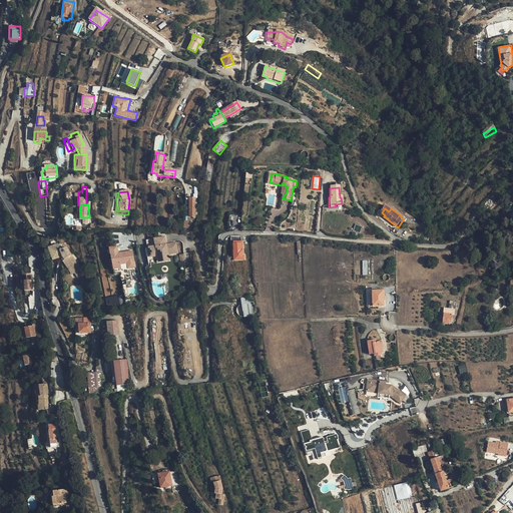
[(512,223),(512,221),(512,220),(510,215),(503,219),(507,227),(512,223)]
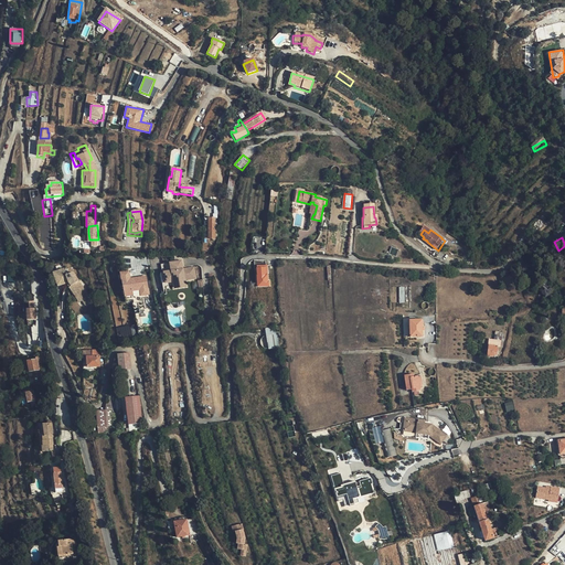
[(263,254),(265,241),(255,240),(253,252),(263,254)]
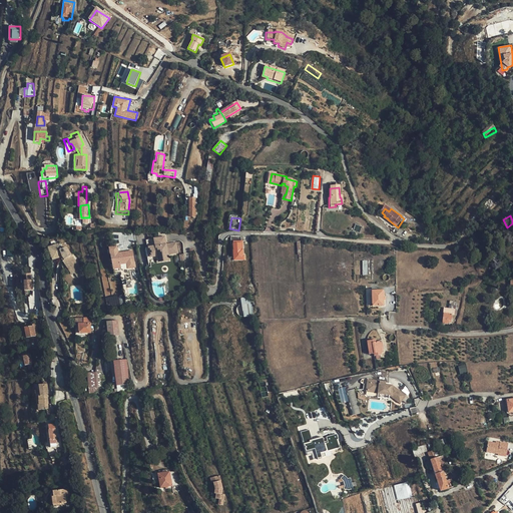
[(154,243),(148,245),(150,255),(156,254),(157,258),(168,254),(167,251),(177,250),(175,239),(165,241),(164,234),(153,236),(154,243)]
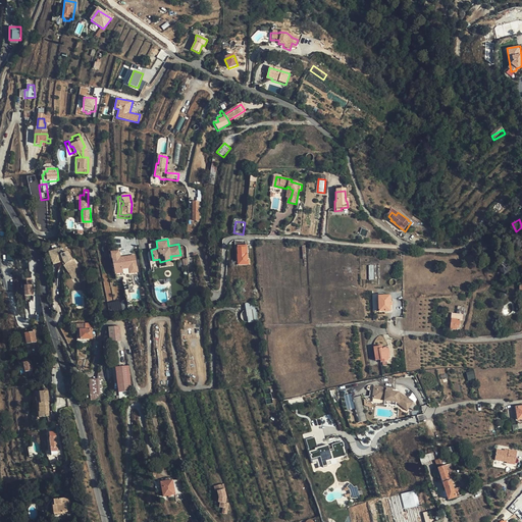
[(237,255),(237,265),(249,264),(249,260),(247,260),(247,247),(237,248),(237,254),(237,255)]
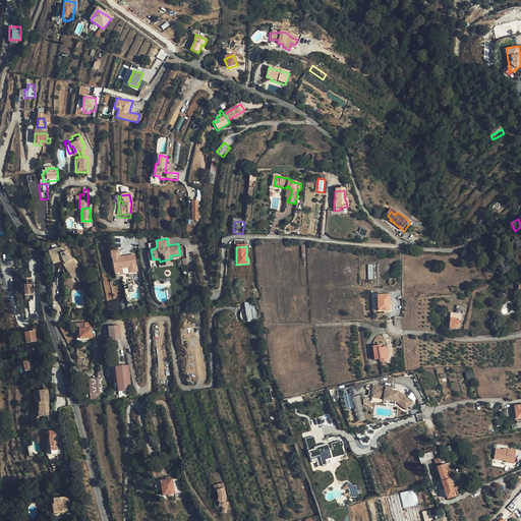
[(63,267),(66,271),(68,269),(74,278),(79,275),(69,261),(70,259),(69,257),(67,257),(66,255),(63,254),(63,253),(61,254),(59,249),(49,252),(53,265),(63,261),(65,265),(63,267)]
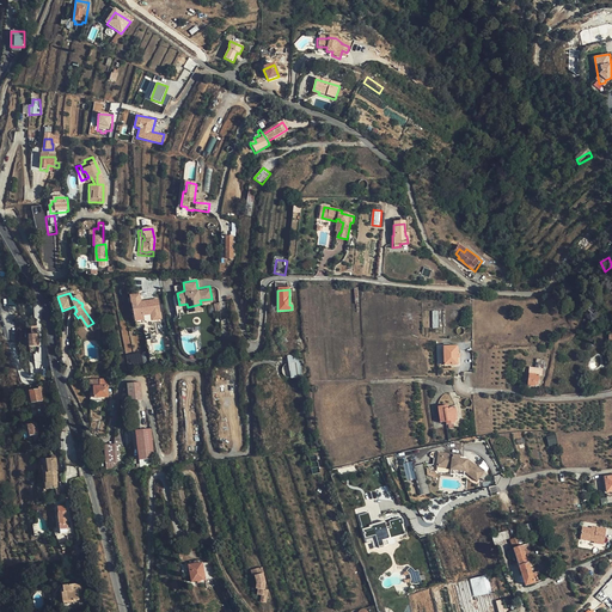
[(130,295),(135,322),(146,320),(145,317),(151,316),(152,322),(163,319),(159,298),(142,301),(140,293),(130,295)]
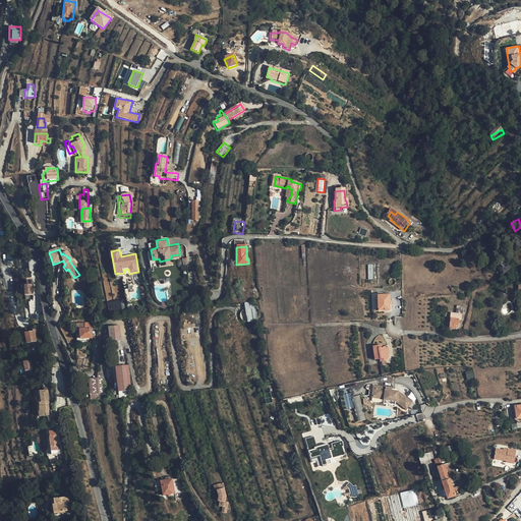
[(68,269),(66,271),(72,279),(74,278),(68,269)]
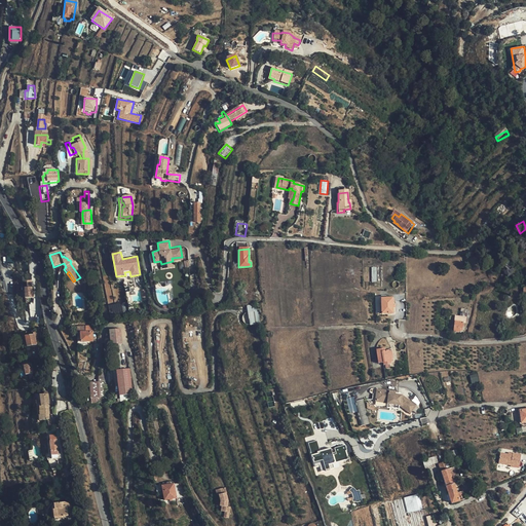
[(393,297),(381,298),(382,313),(395,312),(393,297)]
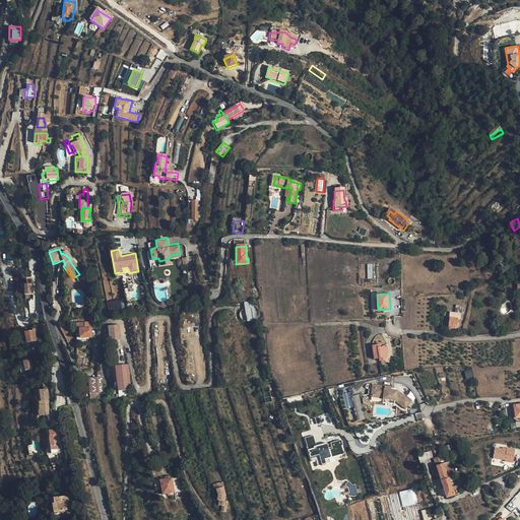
[(457,307),(457,310),(456,314),(461,316),(463,316),(464,308),(457,307)]
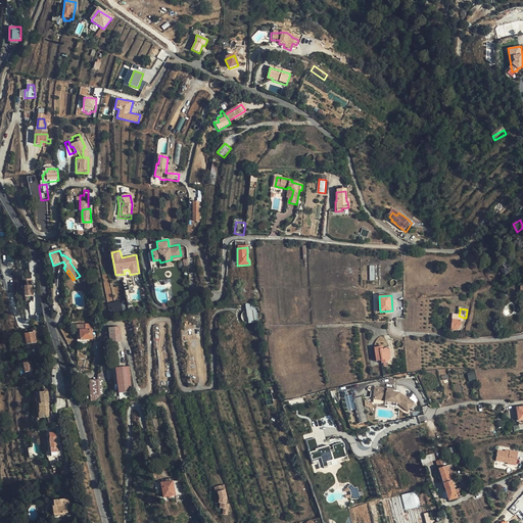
[(463,322),(464,318),(459,316),(454,316),(450,330),(457,331),(458,329),(460,329),(461,322),(463,322)]
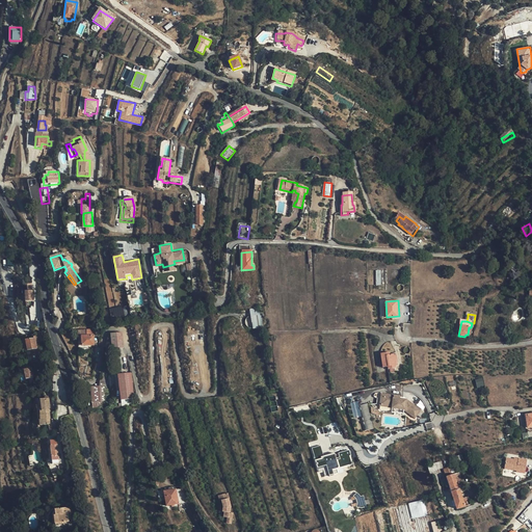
[(79,331),(79,337),(82,338),(82,345),(94,345),(94,337),(97,337),(97,331),(79,331)]
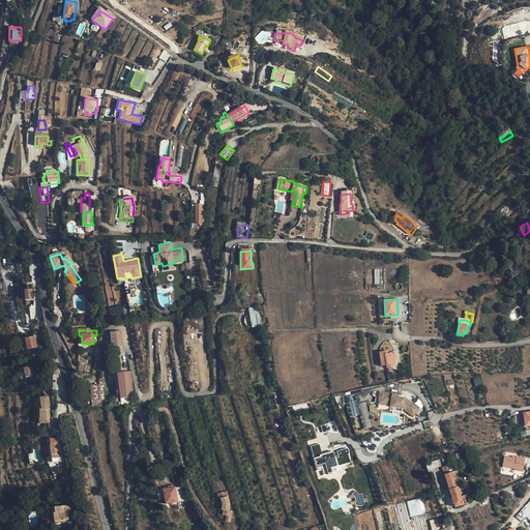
[(123,349),(122,332),(111,333),(112,350),(123,349)]
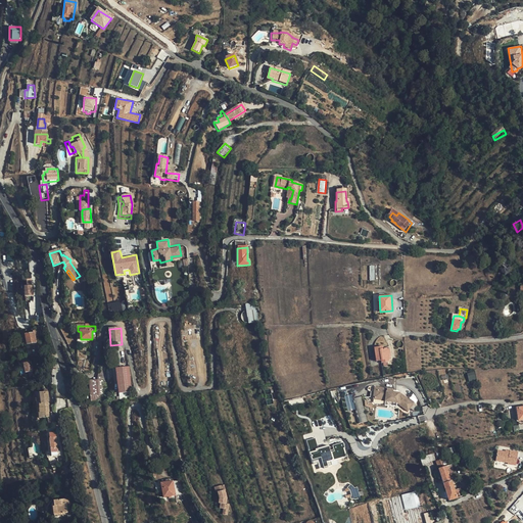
[(37,343),(36,338),(39,337),(39,334),(31,334),(31,330),(27,331),(27,335),(26,336),(28,345),(37,343)]
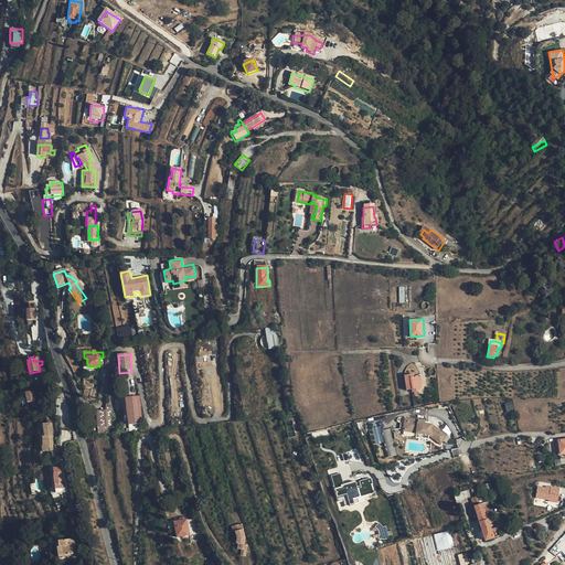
[(420,393),(419,388),(419,385),(422,385),(420,377),(414,379),(413,375),(404,376),(406,392),(412,391),(413,394),(420,393)]
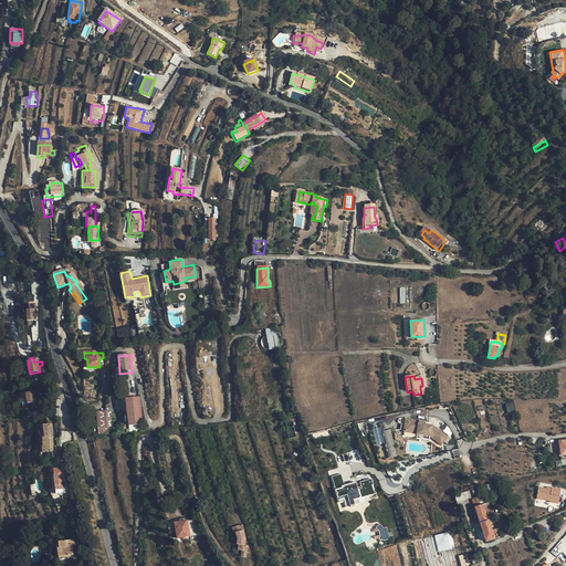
[(35,402),(33,392),(24,394),(27,404),(35,402)]
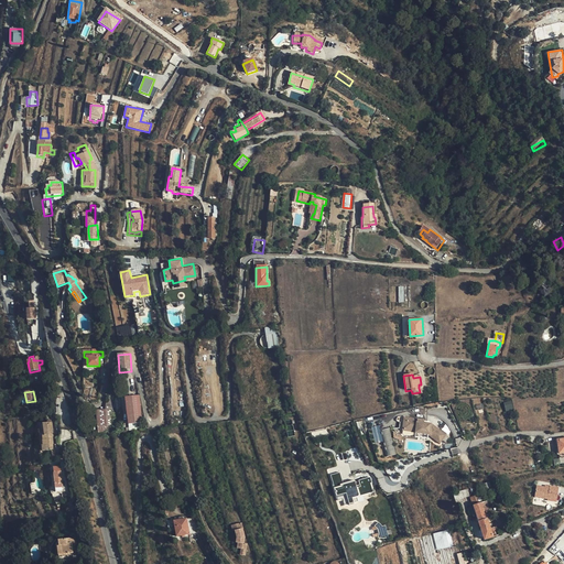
[(125,421),(139,420),(137,392),(122,393),(125,421)]
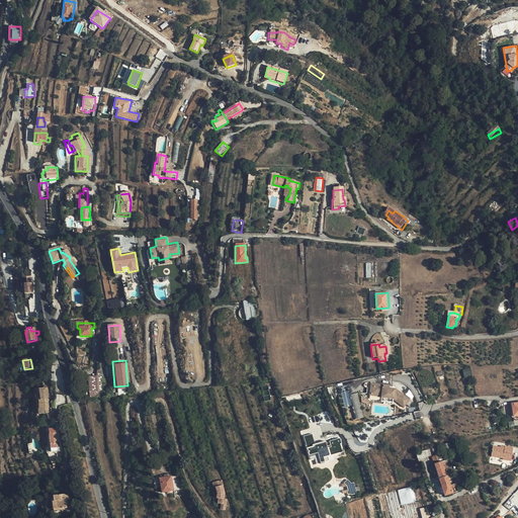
[(470,368),(463,369),(464,377),(471,375),(470,368)]
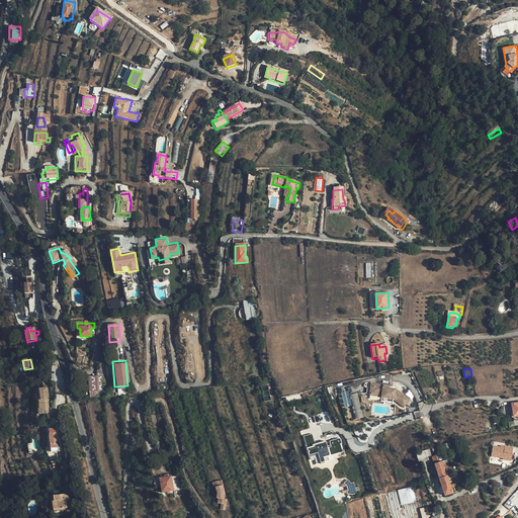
[(107,398),(105,377),(97,377),(89,378),(91,399),(107,398)]
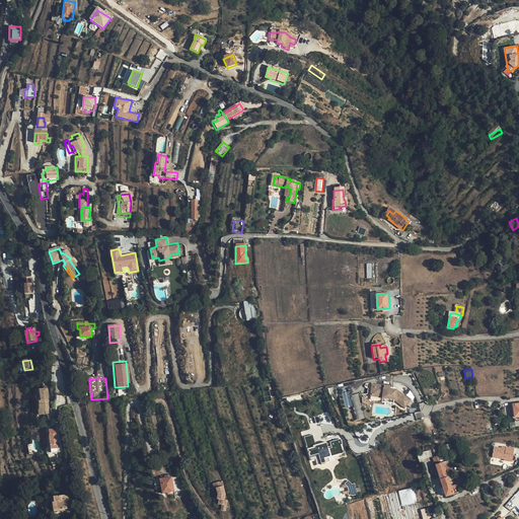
[(384,385),(377,383),(377,387),(372,386),(371,395),(382,397),(382,398),(393,400),(405,409),(411,400),(396,390),(393,389),(393,388),(388,387),(388,386),(384,386),(384,385)]
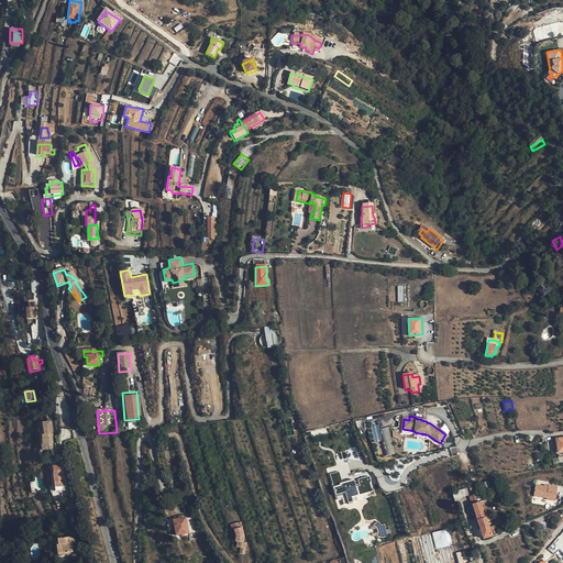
[(42,435),(42,445),(42,451),(44,451),(51,451),(52,460),(57,459),(56,450),(53,451),(52,444),(53,444),(51,421),(43,421),(44,435),(42,435)]
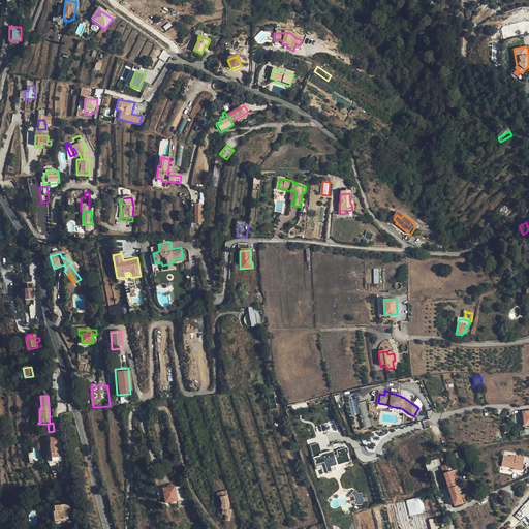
[(356,399),(348,401),(351,415),(360,413),(363,428),(371,426),(366,401),(356,403),(356,399)]
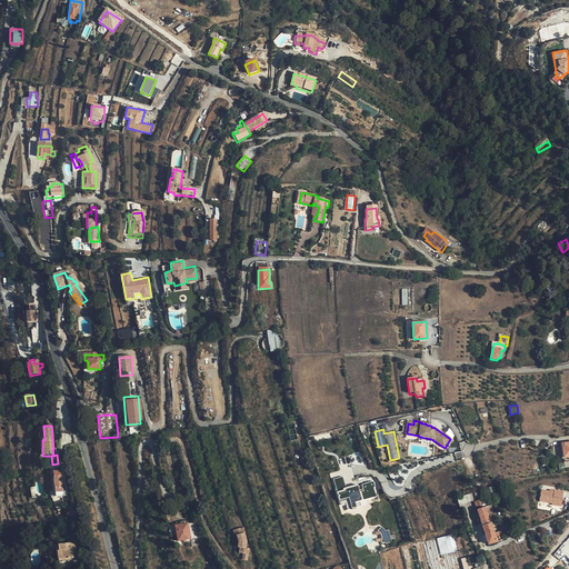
[(62,492),(60,472),(53,472),(56,493),(62,492)]
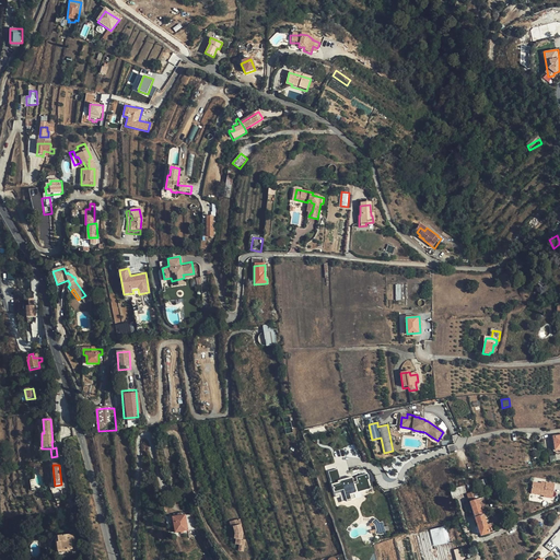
[(509,474),(497,477),(499,485),(512,524),(558,505),(557,502),(545,467),(538,468),(533,469),(509,474)]
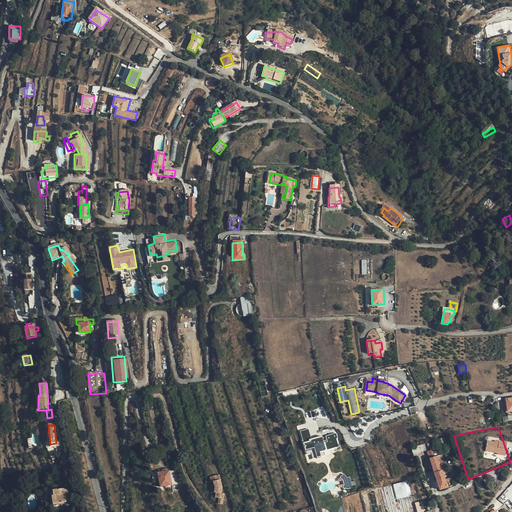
[(340,447),(337,433),(311,438),(309,429),(301,431),(306,454),(312,453),(313,458),(327,455),(326,450),(340,447)]
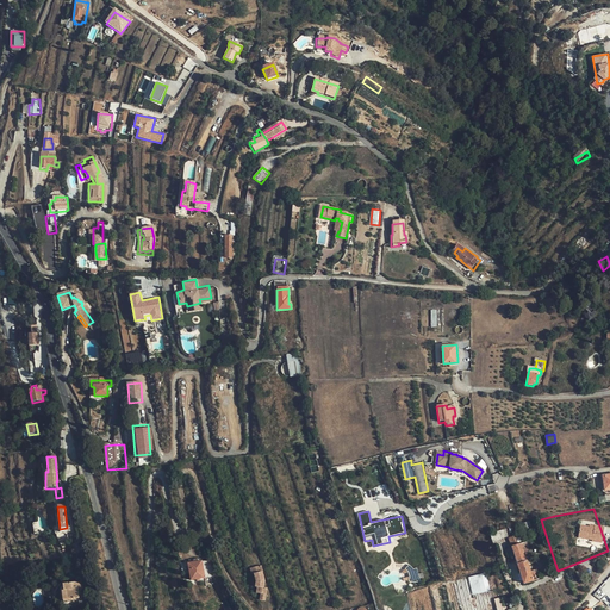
[(509,536),(517,534),(515,530),(508,533),(506,529),(496,534),(498,541),(509,537),(509,536)]
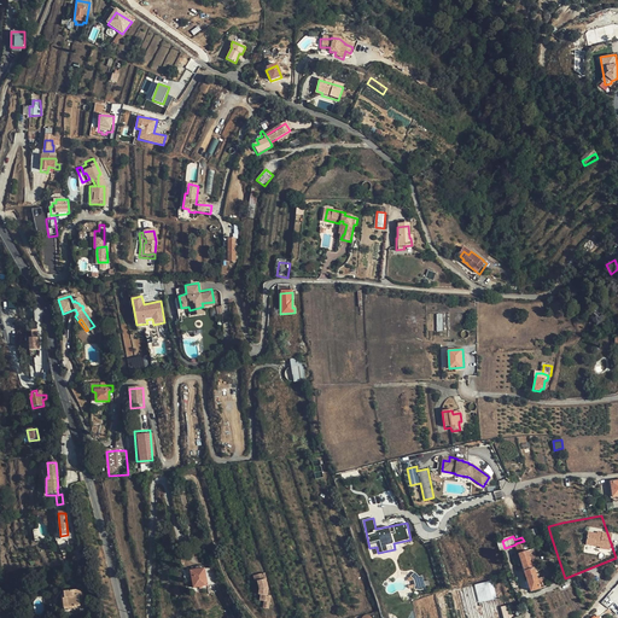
[(540,571),(536,563),(532,565),(528,551),(525,543),(517,546),(519,554),(524,569),(524,571),(531,592),(541,589),(535,573),(540,571)]
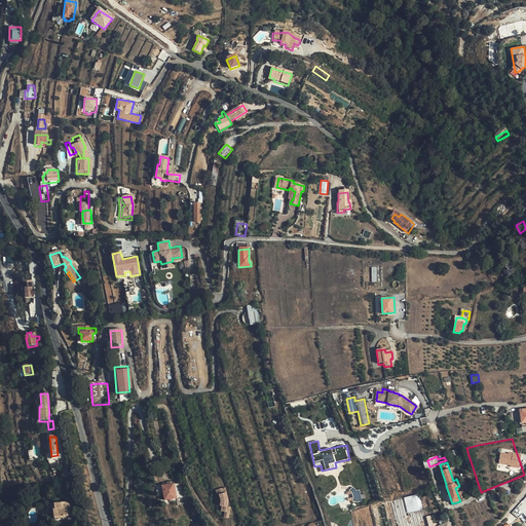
[(182,498),(180,484),(161,486),(163,500),(182,498)]
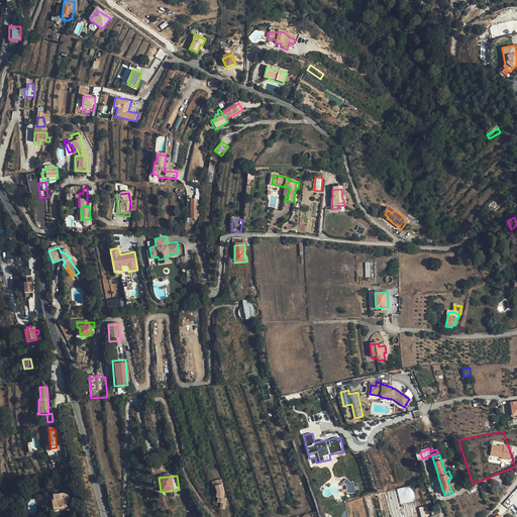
[(223,485),(221,479),(211,482),(213,487),(215,486),(216,492),(215,496),(217,497),(216,502),(220,503),(219,508),(224,509),(226,499),(223,498),(224,493),(222,485),(223,485)]
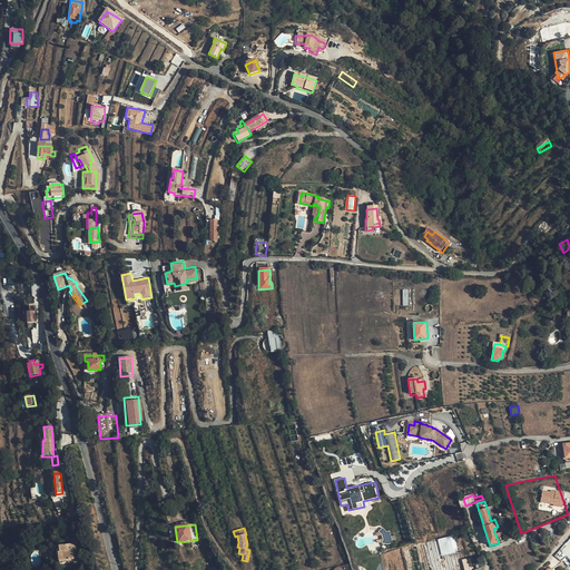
[(393,542),(390,530),(385,531),(384,529),(376,531),(379,539),(382,538),(383,544),(393,542)]
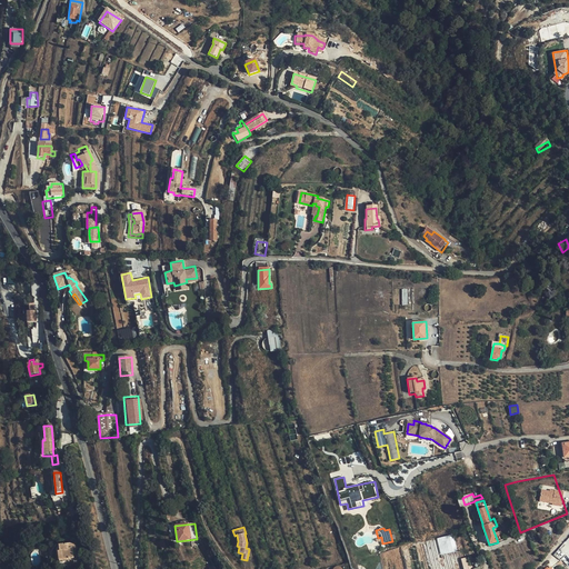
[(61,561),(75,559),(73,556),(72,547),(72,543),(59,546),(60,551),(61,561)]
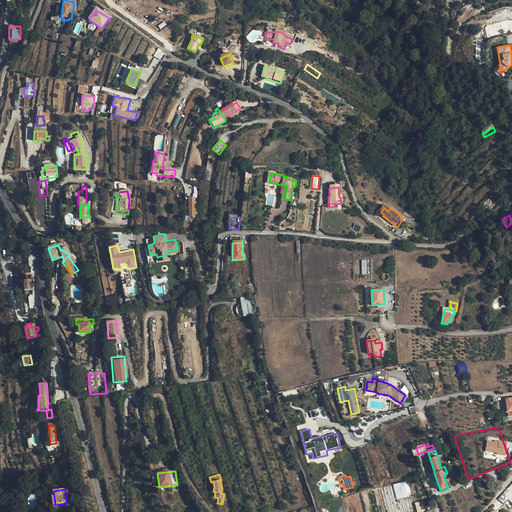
[(54,496),(52,497),(54,507),(67,505),(67,503),(55,505),(54,496)]
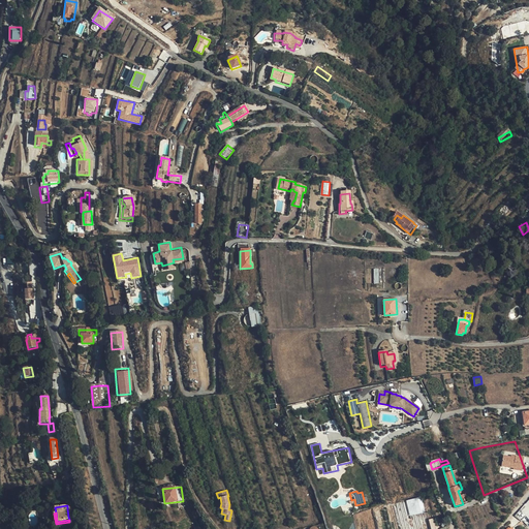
[(429,520),(431,528),(438,528),(436,518),(429,520)]
